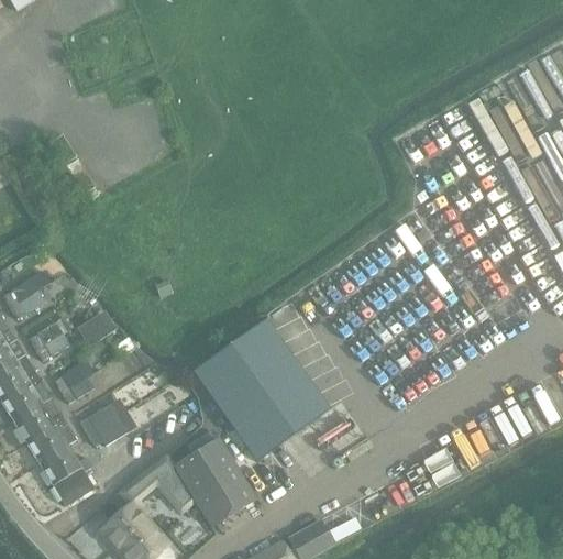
[(10,0),(17,10),(33,0),(10,0)]
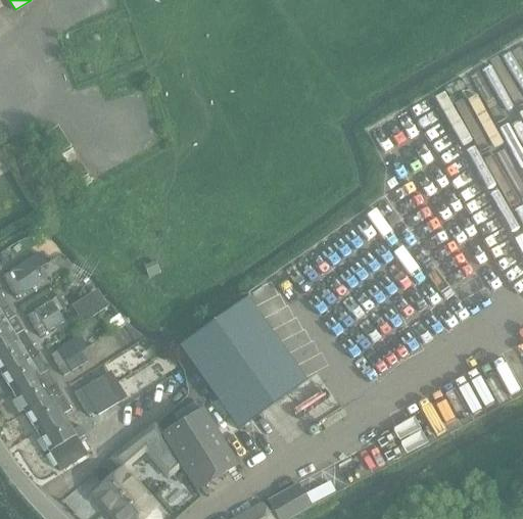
[(16,280),(9,284),(15,295),(42,279),(36,269),(16,280)]
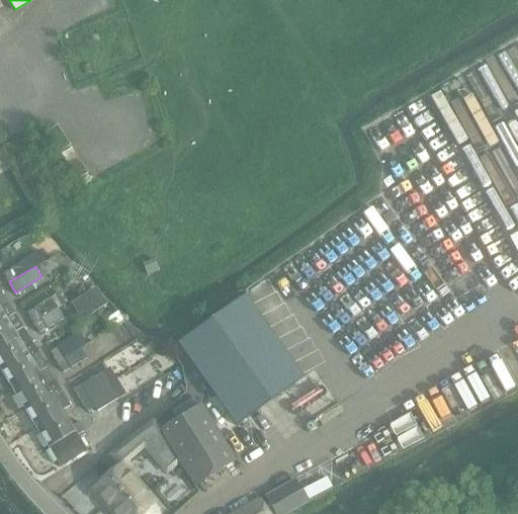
[(3,271),(9,281),(16,277),(10,267),(3,271)]
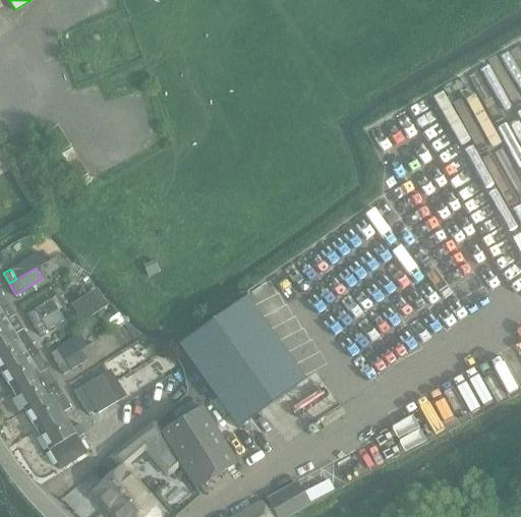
[(99,284),(73,299),(83,317),(109,301),(99,284)]
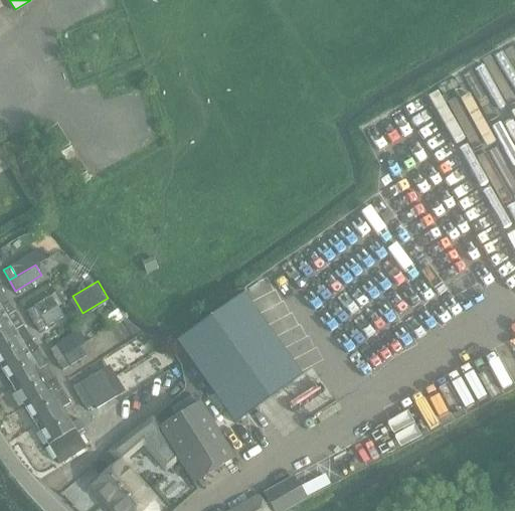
[(0,312),(11,305),(0,286),(0,312)]
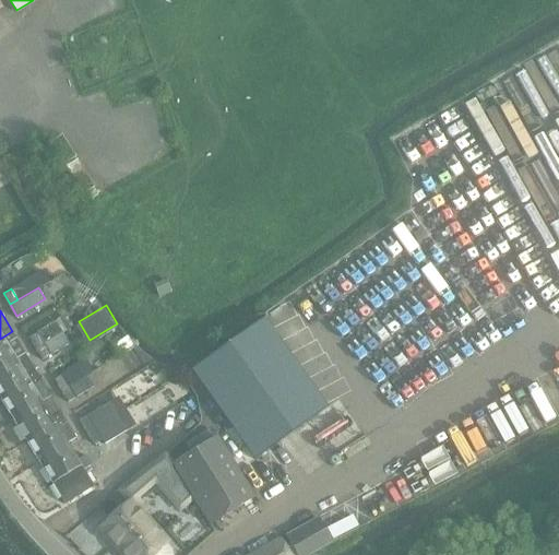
[(256,457),(326,405),(263,317),(192,367),(256,457)]
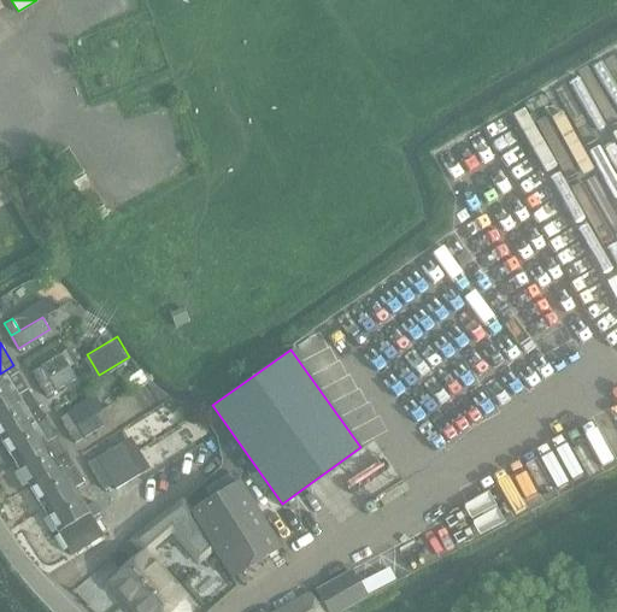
[(31,370),(40,382),(69,363),(62,351),(31,370)]
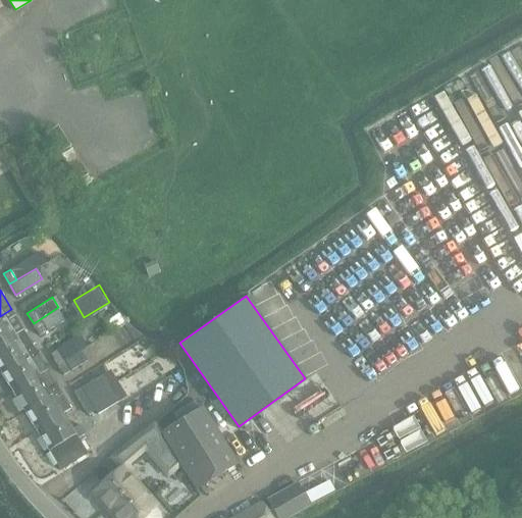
[(58,307),(34,323),(40,333),(65,318),(58,307)]
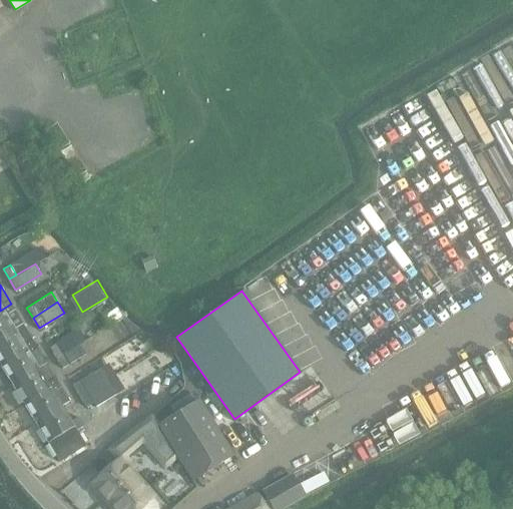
[(0,337),(23,324),(11,304),(0,311),(0,337)]
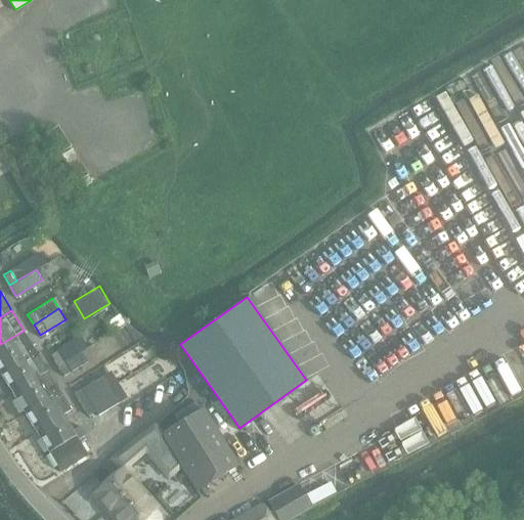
[(36,350),(24,331),(0,344),(0,370),(1,372),(36,350)]
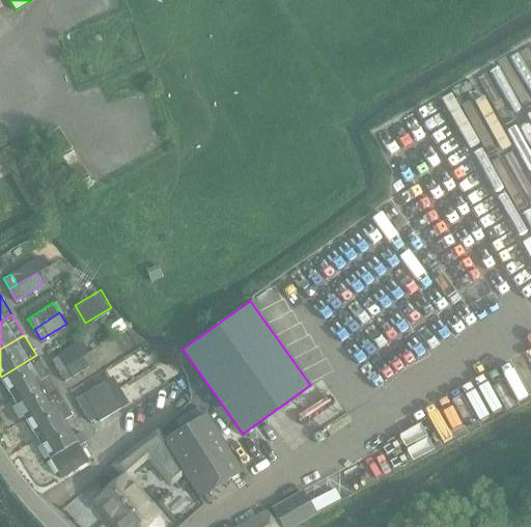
[(86,351),(80,341),(52,358),(58,368),(86,351)]
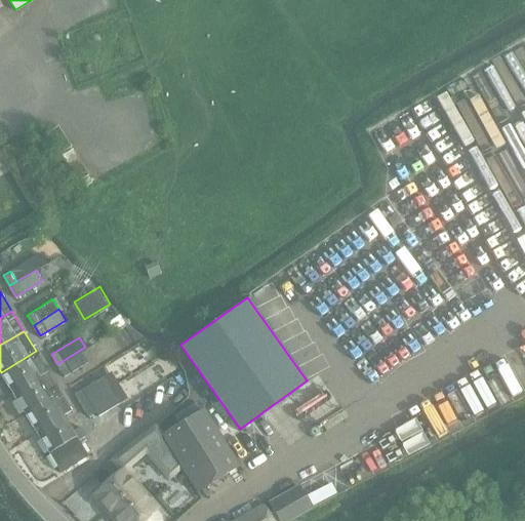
[(85,348),(85,347),(57,364),(65,375),(87,361),(81,351),(85,348)]
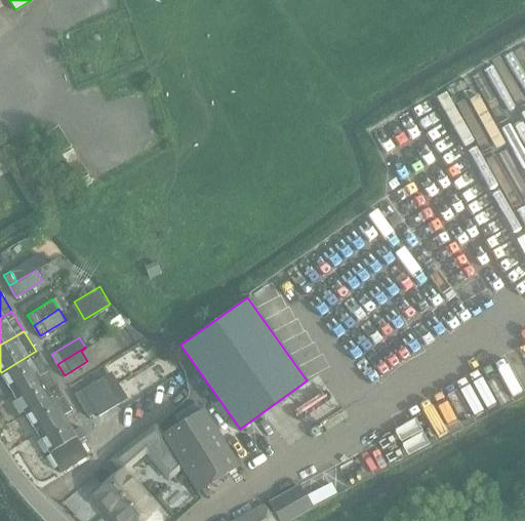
[(47,370),(36,351),(1,372),(12,392),(47,370)]
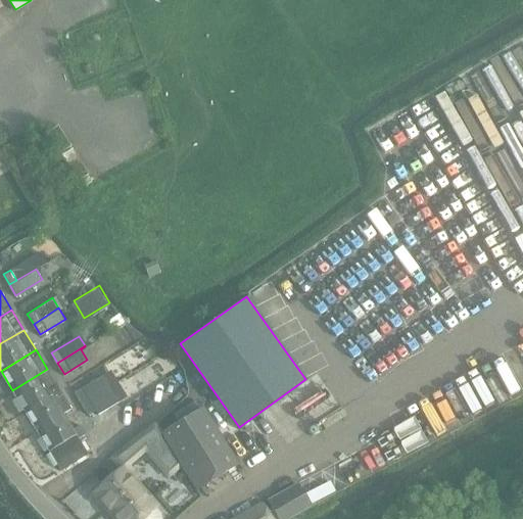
[(59,388),(47,369),(12,390),(25,410),(59,388)]
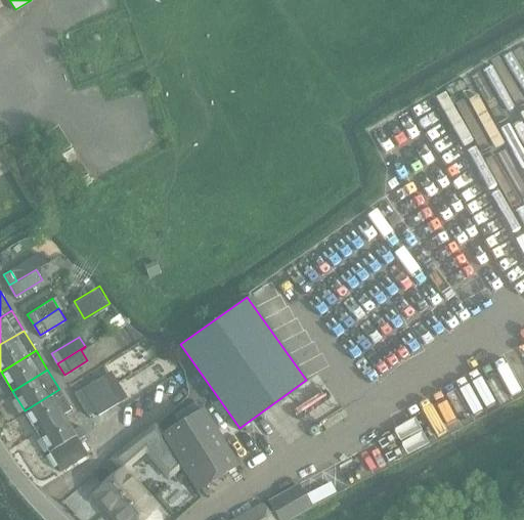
[(75,391),(82,402),(108,385),(102,375),(75,391)]
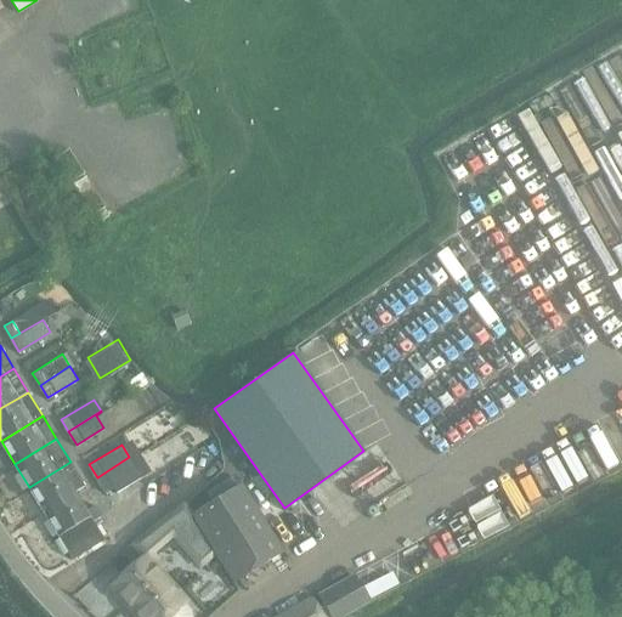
[(113,485),(117,491),(141,476),(129,457),(97,477),(106,491),(113,485)]
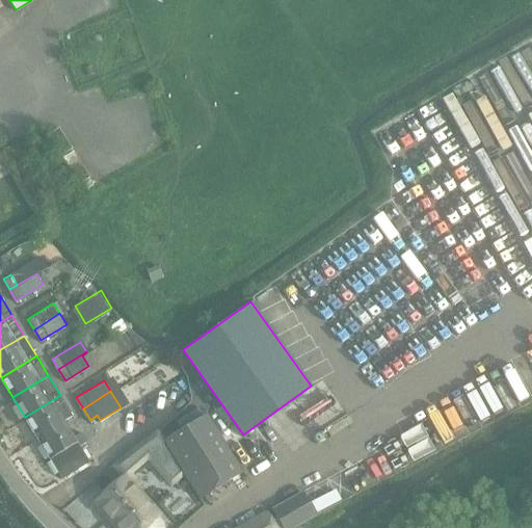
[(73,416),(60,395),(25,417),(37,437),(64,420),(73,416)]
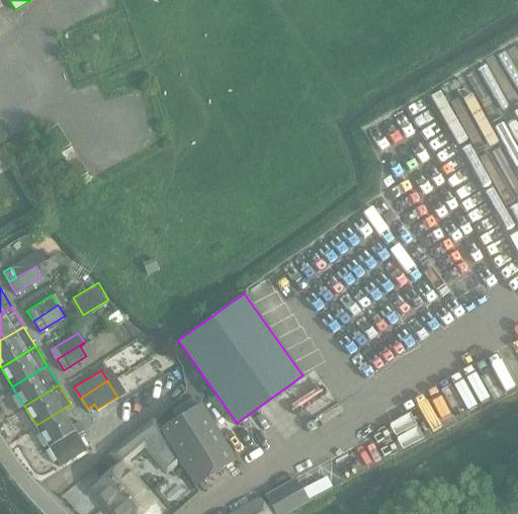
[(201,403),(160,429),(194,484),(236,457),(201,403)]
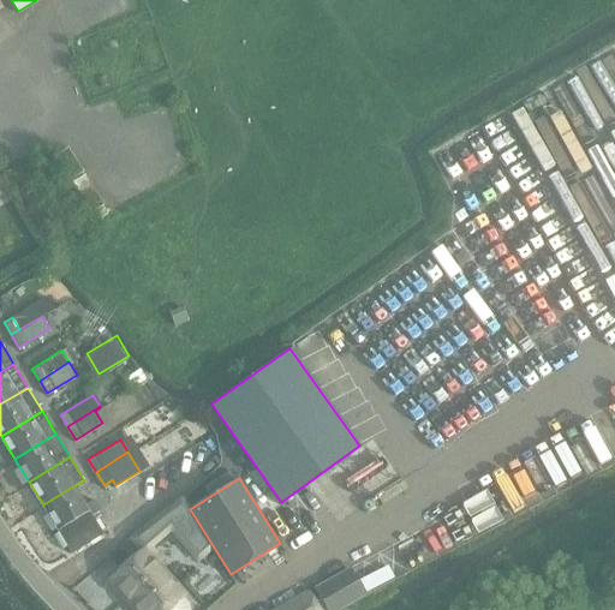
[(85,503),(75,485),(43,504),(58,527),(99,503),(95,498),(85,503)]
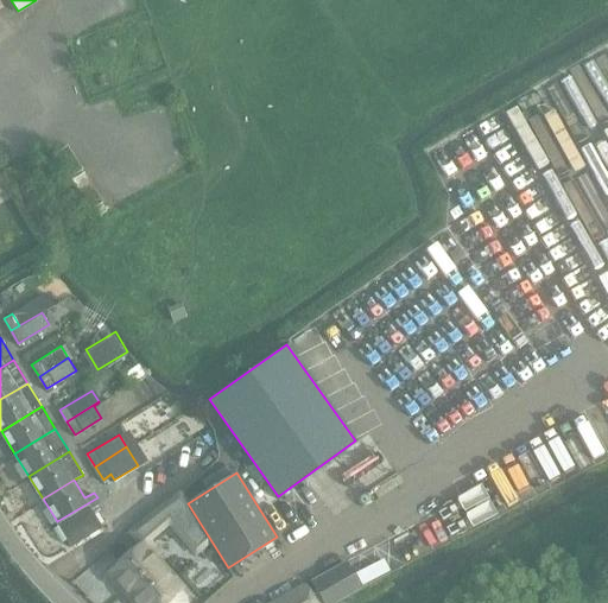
[(181,493),(133,531),(140,540),(188,502),(181,493)]
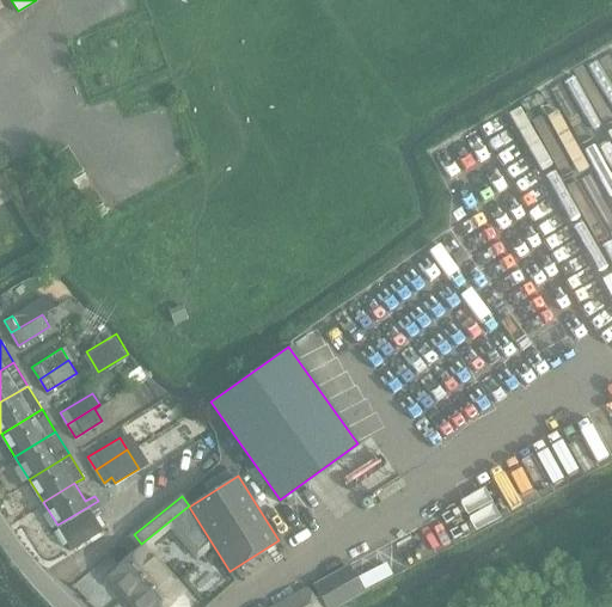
[(98,501),(57,525),(72,549),(103,529),(92,512),(101,506),(98,501)]
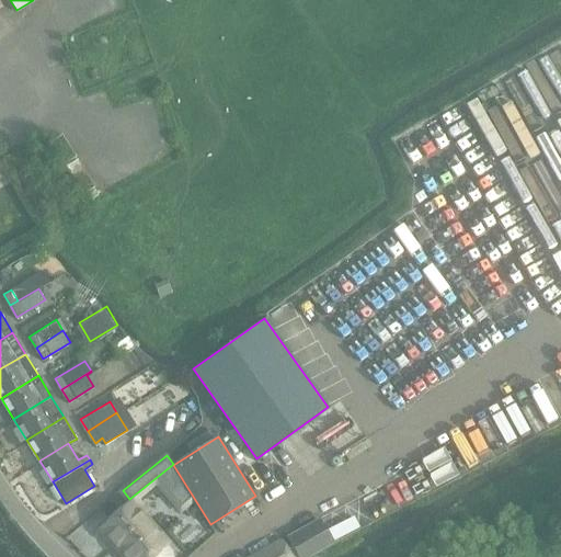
[(127,556),(173,556),(174,556),(172,548),(132,501),(102,527),(127,556)]
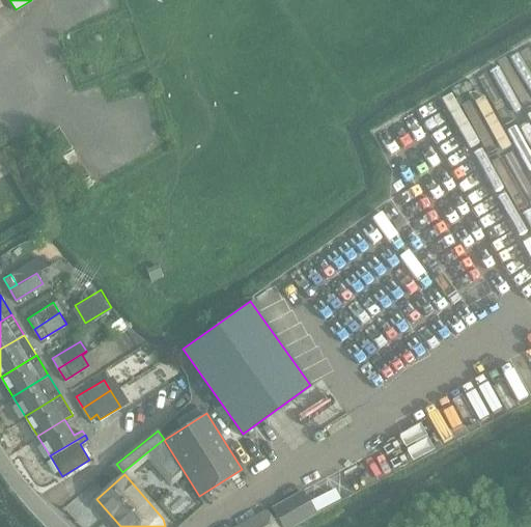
[(275,526),(288,526),(314,512),(302,490),(273,506),(277,515),(271,518),(275,526)]
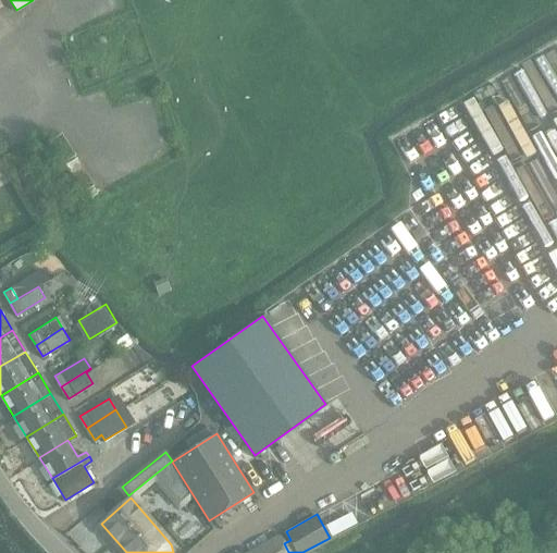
[(288,552),(284,543),(279,536),(247,552),(288,552)]
